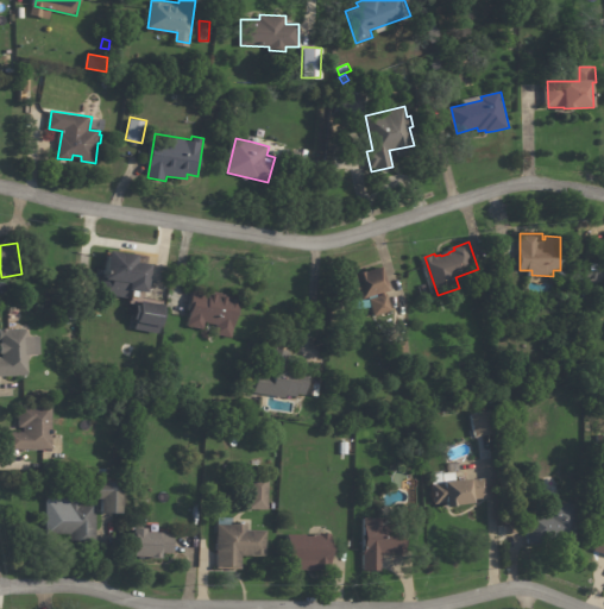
[(144,292),(144,293),(131,290),(130,297),(100,293),(107,250),(136,255),(133,262),(149,264),(144,292)]
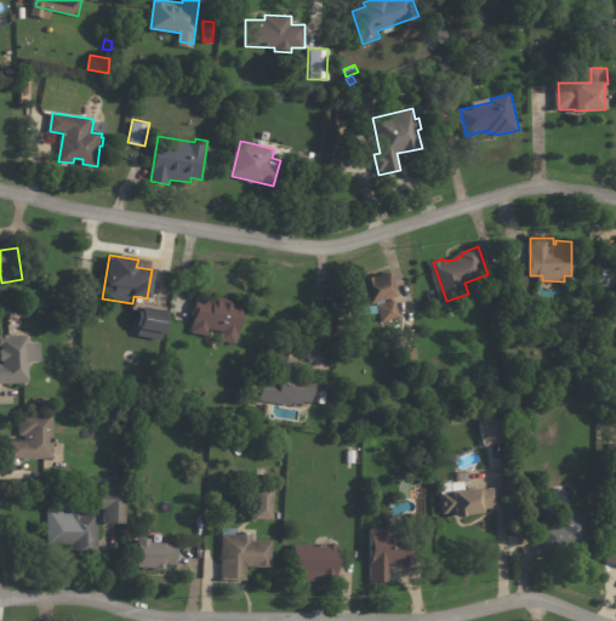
[(598,267),(615,269),(615,286),(597,285),(598,275),(577,273),(579,261),(599,263),(598,267)]
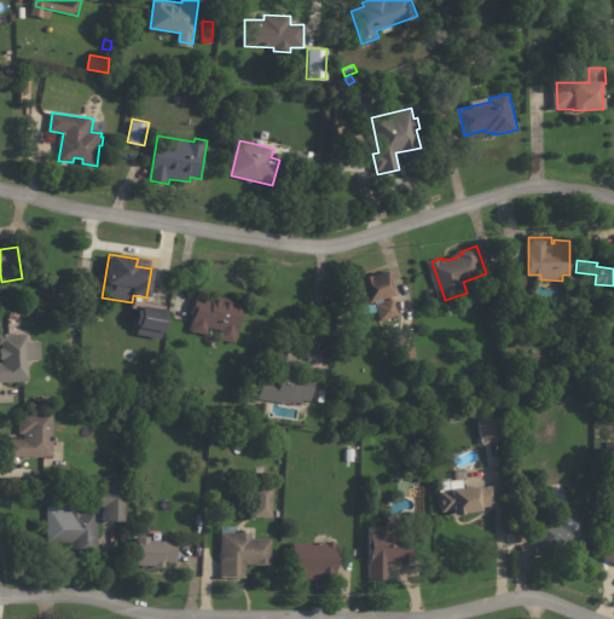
[(398,302),(401,314),(383,320),(378,304),(391,300),(389,295),(360,305),(354,285),(360,283),(358,278),(369,275),(369,276),(386,271),(393,294),(394,299),(397,298),(398,302)]
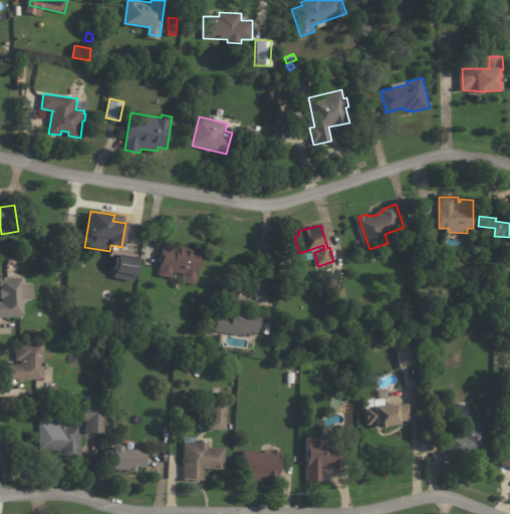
[(482,235),(476,241),(468,233),(474,227),(482,235)]
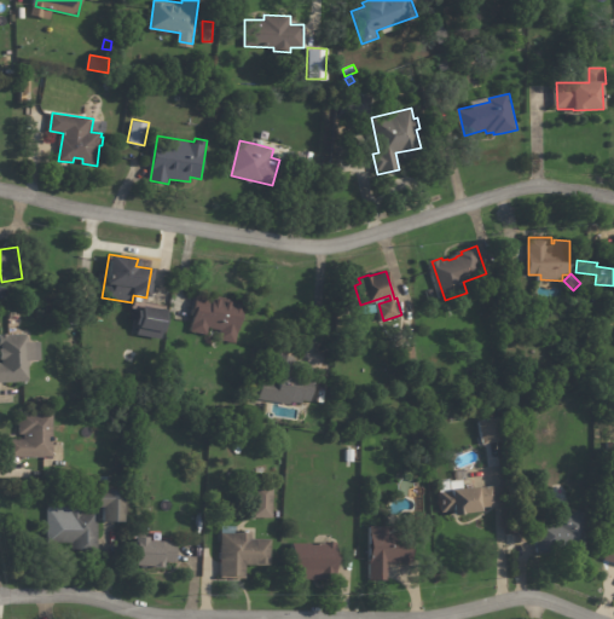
[(440,298),(434,300),(430,290),(436,289),(440,298)]
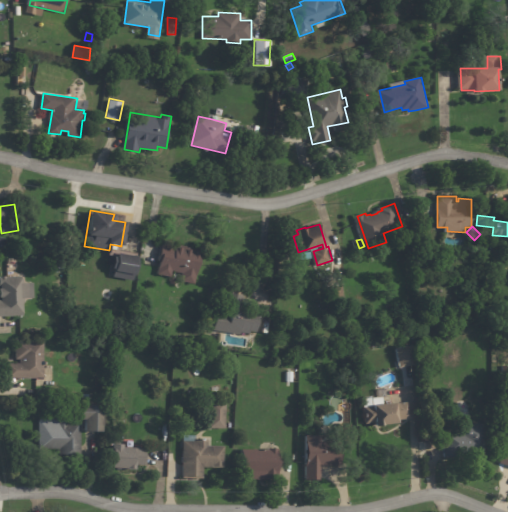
[(196,283),(183,281),(184,273),(174,271),(173,277),(158,274),(161,259),(159,259),(162,241),(179,244),(178,247),(182,248),(182,245),(187,246),(187,249),(190,250),(191,247),(196,248),(195,251),(201,252),(196,283)]
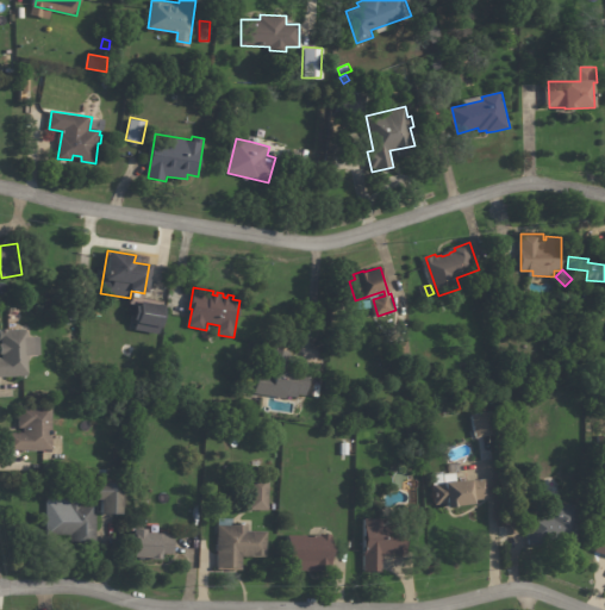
[(145,303),(166,307),(162,328),(163,328),(162,336),(138,331),(139,325),(136,324),(141,303),(145,303)]
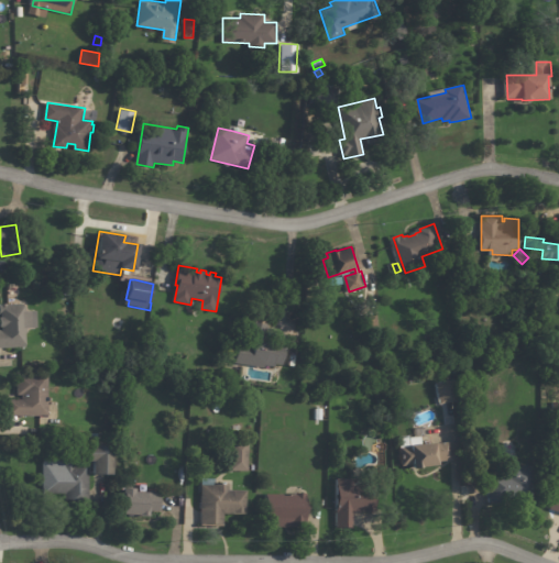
[(29,346),(0,346),(0,330),(3,330),(3,326),(0,326),(0,318),(1,318),(0,305),(30,304),(30,311),(35,310),(35,328),(30,328),(30,333),(28,333),(29,346)]
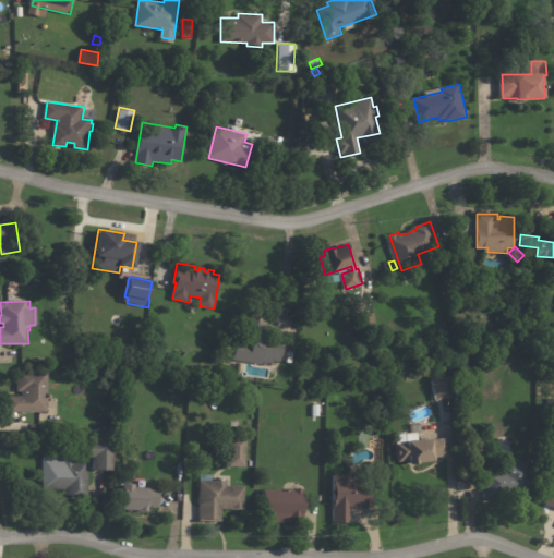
[(368,312),(375,312),(376,326),(361,327),(360,312),(368,312)]
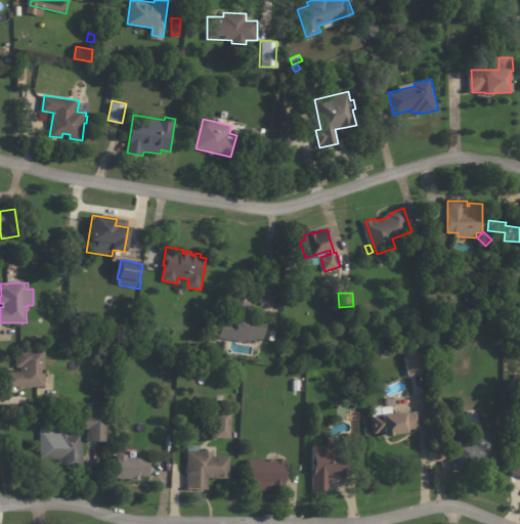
[(252,304),(249,316),(266,319),(262,343),(248,340),(247,343),(217,338),(220,318),(234,321),(236,314),(231,313),(234,299),(252,302),(252,304)]
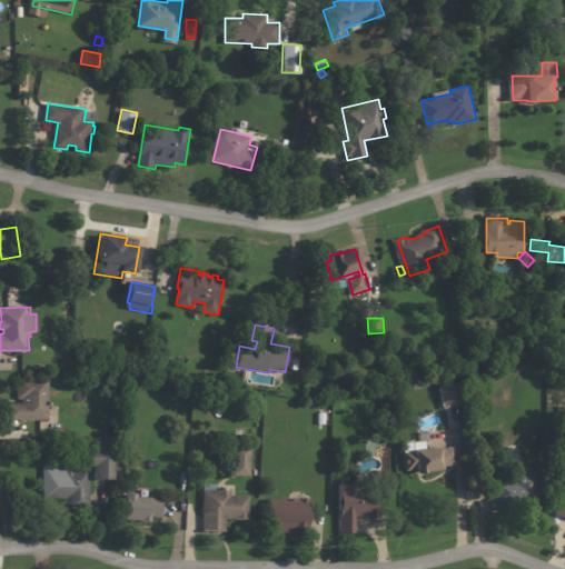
[(51,406),(51,420),(10,420),(10,403),(25,403),(25,399),(20,399),(20,379),(51,379),(51,406)]
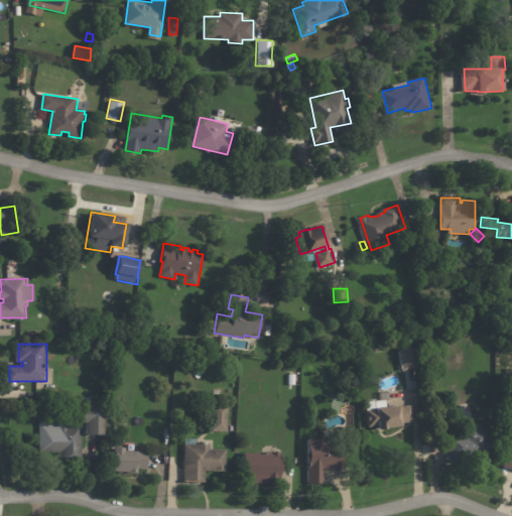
[(415,368),(414,349),(399,350),(401,369),(415,368)]
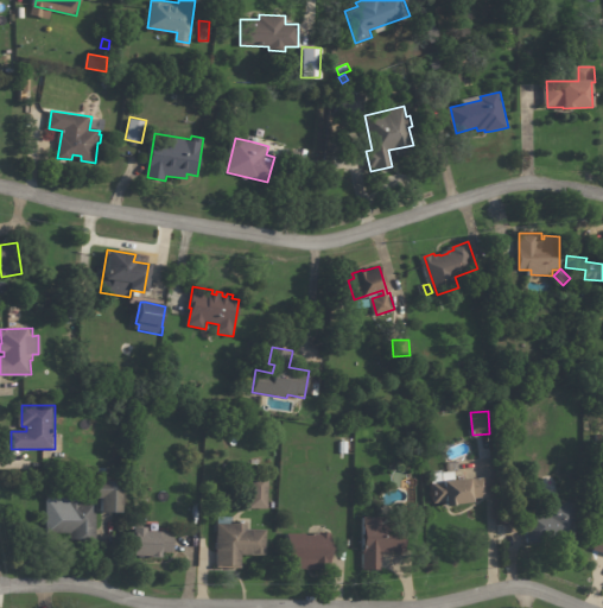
[(456,470),(457,479),(468,477),(469,479),(486,477),(488,498),(470,500),(471,501),(444,505),(444,502),(436,502),(433,473),(456,470)]
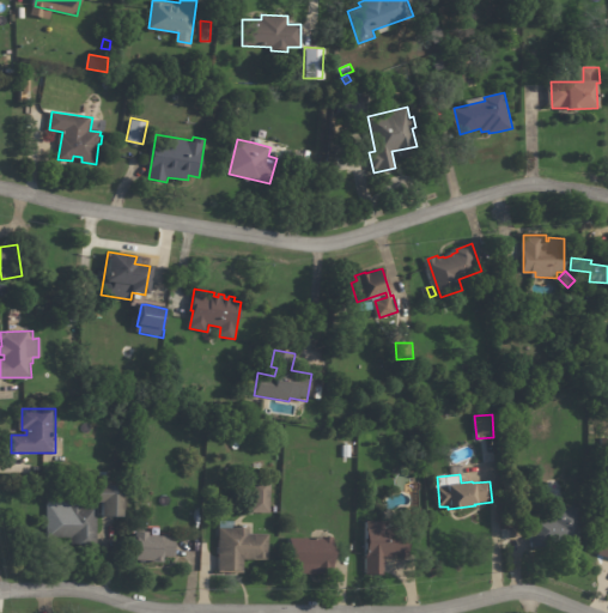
[(271,513),(251,513),(251,480),(272,480),(271,513)]
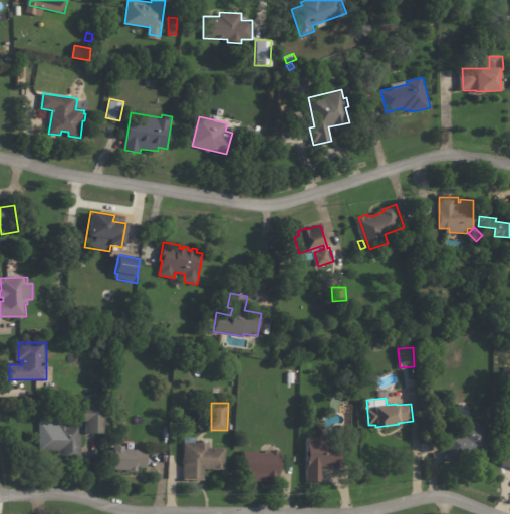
[(87,448),(87,462),(65,462),(65,449),(44,449),(44,420),(75,421),(75,424),(86,424),(86,421),(79,421),(79,406),(103,406),(103,433),(87,433),(87,448)]
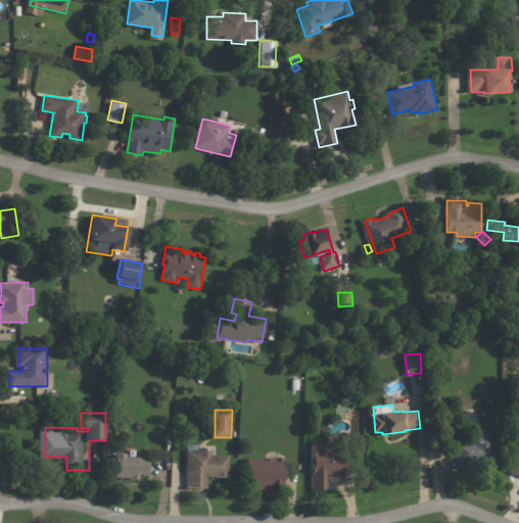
[(455,462),(455,441),(470,441),(470,433),(497,433),(496,465),(487,465),(487,464),(455,464),(455,462)]
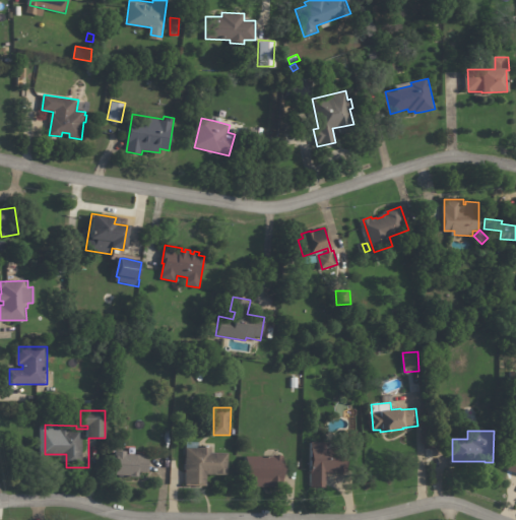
[(339,473),(327,473),(327,486),(311,486),(312,442),(327,442),(327,450),(346,450),(345,473),(339,473)]
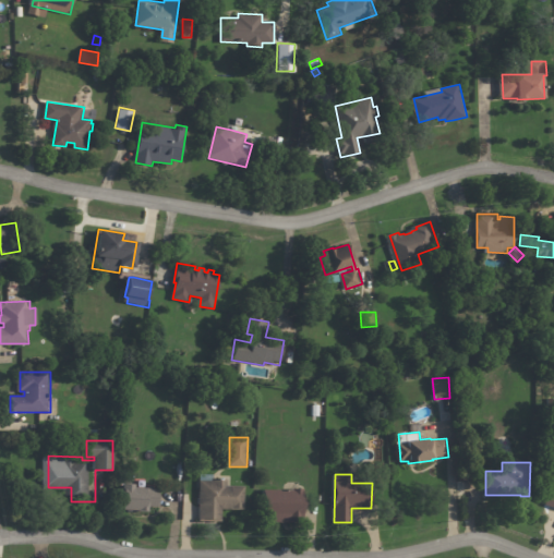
[(236,486),(247,486),(247,509),(224,509),(224,521),(200,520),(201,480),(214,481),(214,478),(229,478),(229,486),(236,486)]
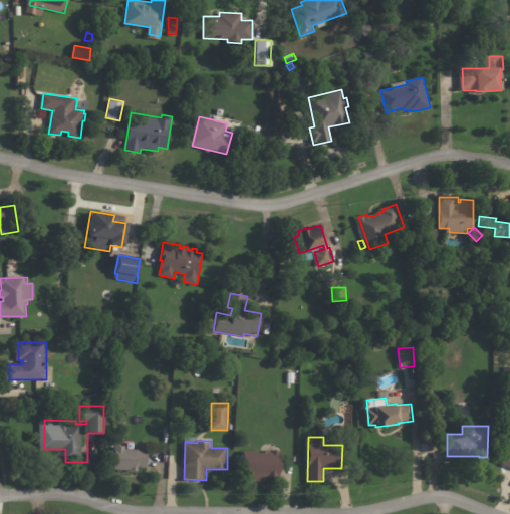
[(125,449),(150,450),(149,466),(134,466),(134,472),(117,471),(117,470),(109,470),(110,445),(121,446),(120,449),(125,449)]
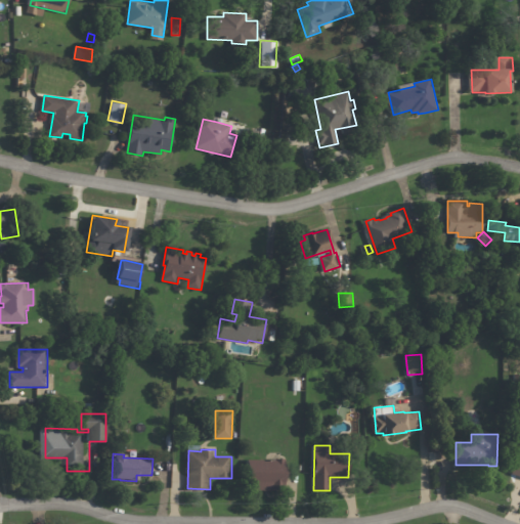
[(277,457),(287,459),(285,492),(248,490),(249,459),(276,461),(276,457),(277,457)]
